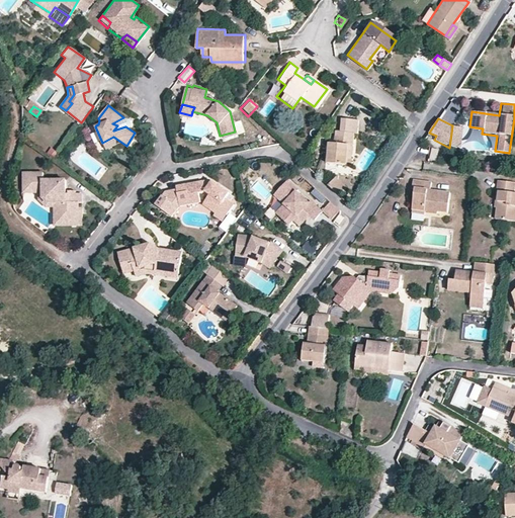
[(327,164),(346,165),(347,145),(351,146),(351,137),(351,133),(355,133),(356,120),(339,119),(338,132),(334,132),(333,137),(333,145),(328,145),(327,164)]
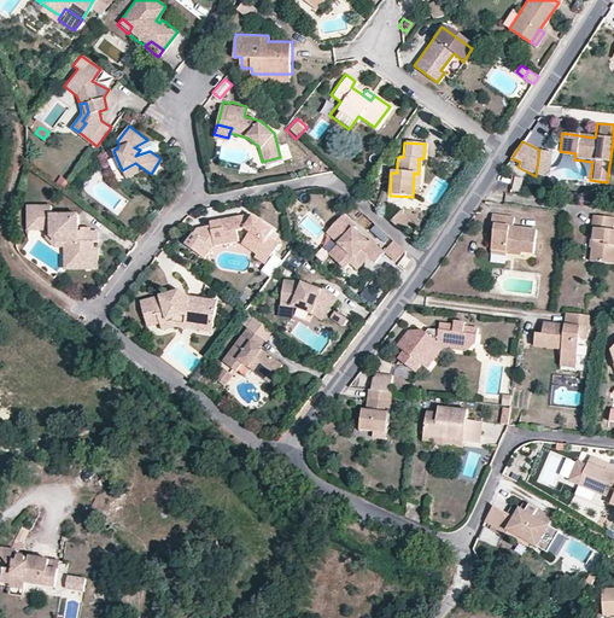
[(539,150),(536,176),(545,178),(549,151),(539,150)]
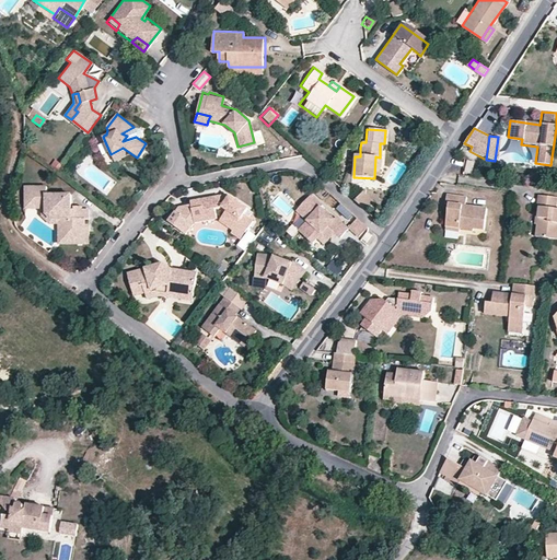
[(86,241),(88,228),(80,228),(80,222),(83,221),(83,217),(86,217),(86,207),(82,206),(82,202),(76,202),(76,206),(72,206),(72,190),(48,189),(48,183),(26,183),(26,197),(36,197),(35,203),(48,203),(53,203),(59,209),(58,216),(60,216),(60,222),(58,221),(58,240),(86,241)]
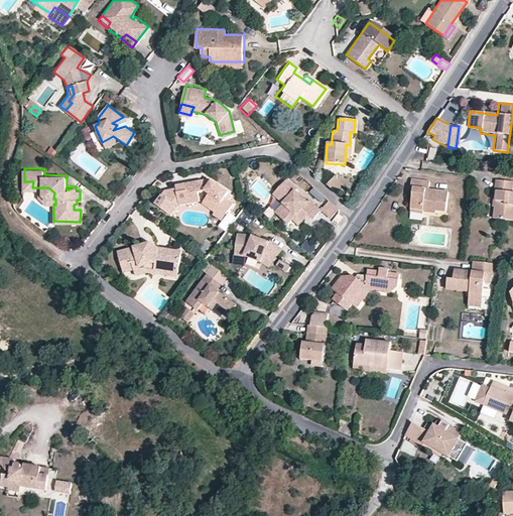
[(217,205),(225,211),(233,200),(225,194),(229,188),(213,177),(208,178),(208,174),(176,180),(177,186),(179,200),(200,198),(199,188),(204,187),(208,190),(203,198),(204,200),(216,207),(217,205)]
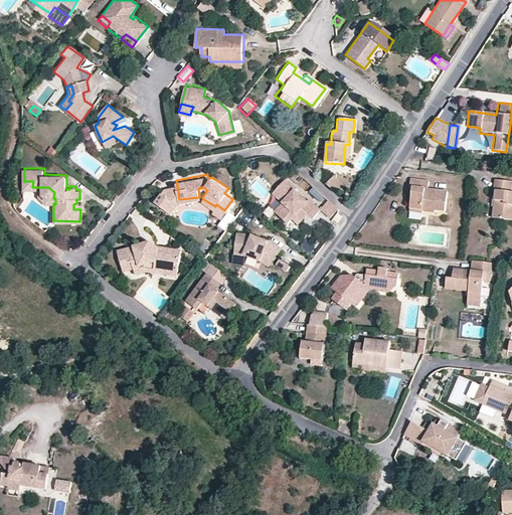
[(327,184),(338,195),(345,187),(334,177),(327,184)]
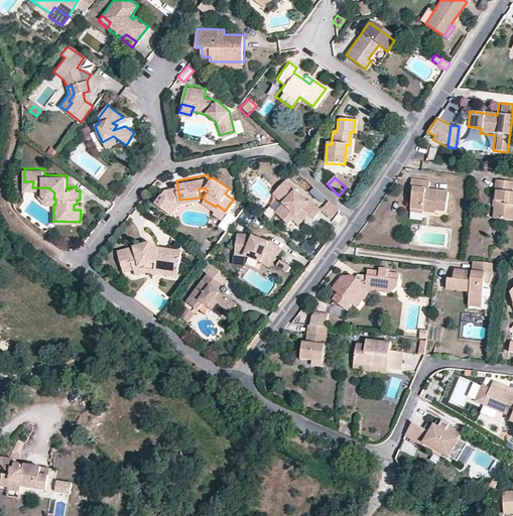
[(427,207),(426,211),(426,215),(434,215),(434,212),(445,212),(447,191),(430,190),(430,180),(411,177),(410,187),(415,187),(413,210),(419,211),(420,206),(427,207)]
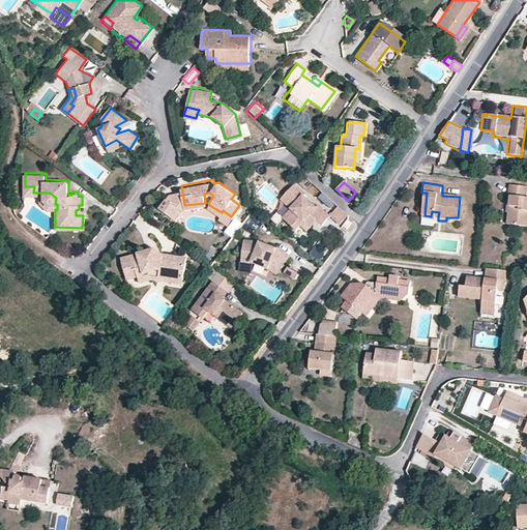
[(506,182),(504,195),(509,195),(508,211),(507,222),(526,223),(526,196),(524,196),(525,183),(506,182)]
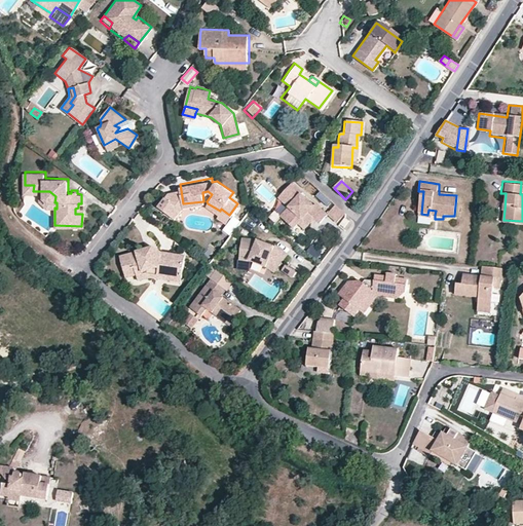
[(289,184),(277,195),(290,205),(292,212),(283,222),(293,229),(295,225),(302,231),(312,221),(316,224),(325,215),(313,205),(311,207),(299,196),(301,193),(289,184)]
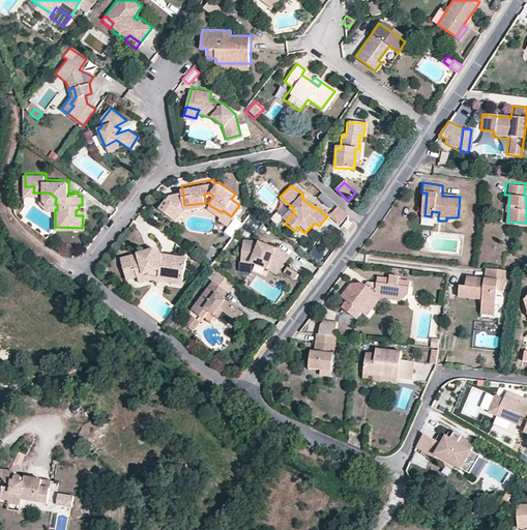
[(167,194),(165,200),(181,212),(184,205),(182,192),(167,194)]
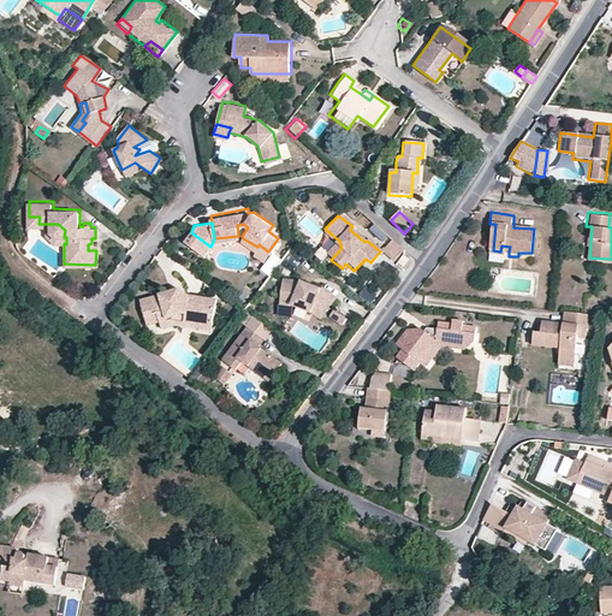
[(58,237),(64,237),(65,230),(58,224),(53,224),(53,234),(58,237)]
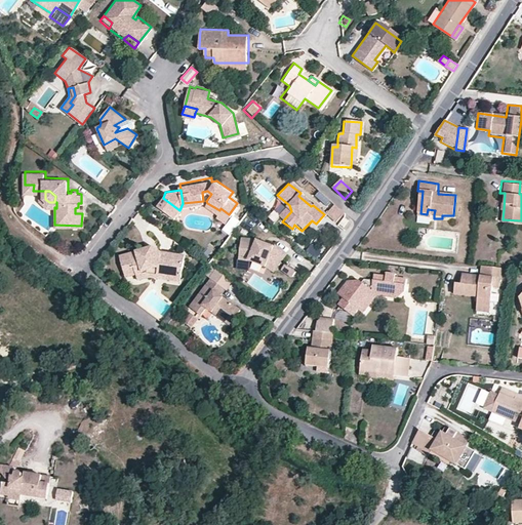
[(289,205),(277,195),(275,198),(286,208),(289,205)]
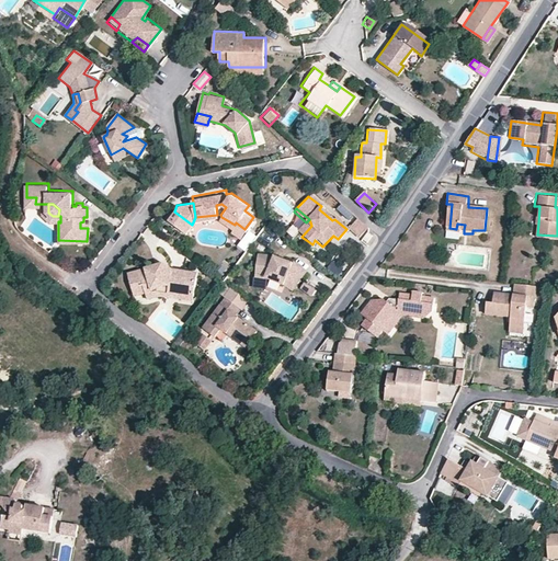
[(192,225),(174,212),(167,221),(184,233),(192,225)]
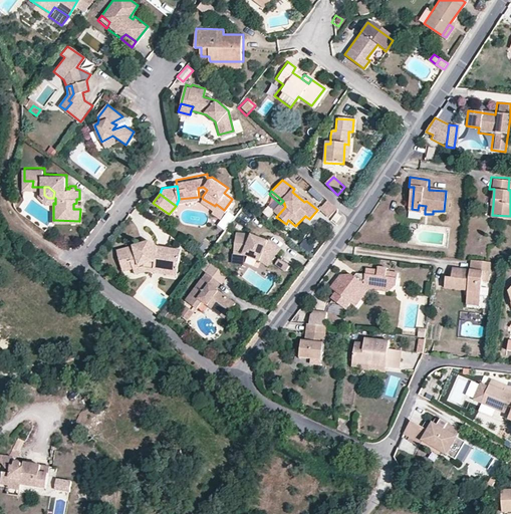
[(283,201),(280,204),(272,213),(276,217),(285,207),(283,201)]
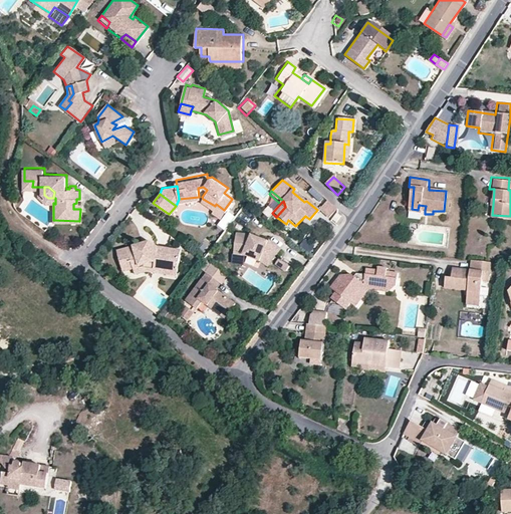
[(329,205),(325,201),(317,210),(322,214),(329,205)]
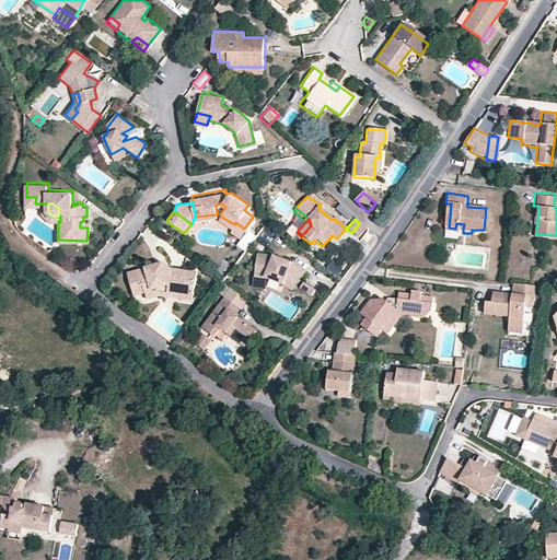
[(239,236),(244,229),(235,222),(234,224),(230,230),(239,236)]
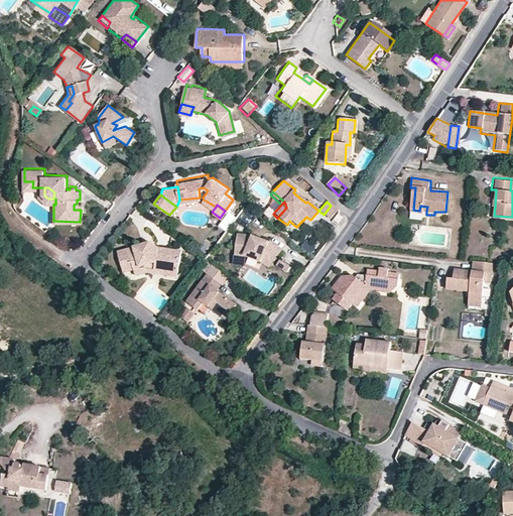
[(331,206),(324,215),(329,219),(337,210),(331,206)]
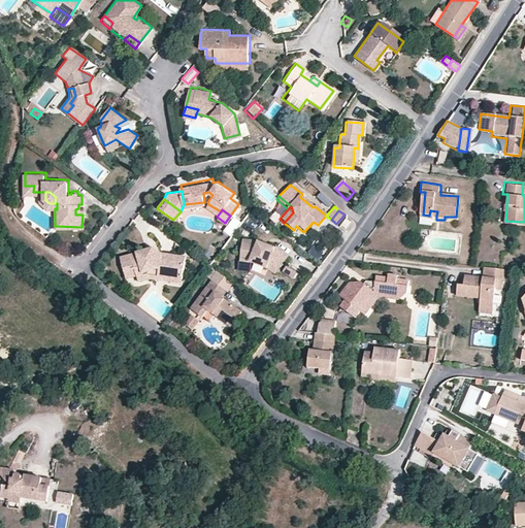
[(270,262),(279,266),(286,255),(271,246),(271,249),(264,245),(262,249),(258,248),(260,243),(254,240),(239,239),(237,260),(251,262),(266,269),(270,262)]
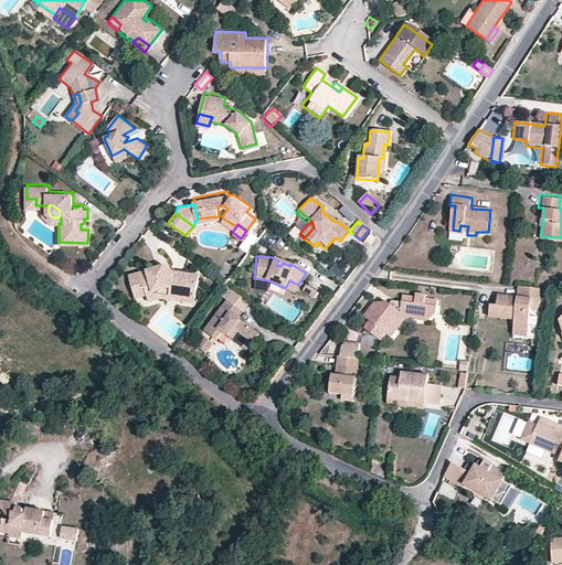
[(171,269),(168,266),(156,270),(155,265),(128,274),(134,295),(142,291),(156,288),(157,290),(167,291),(168,287),(192,291),(195,273),(171,269)]
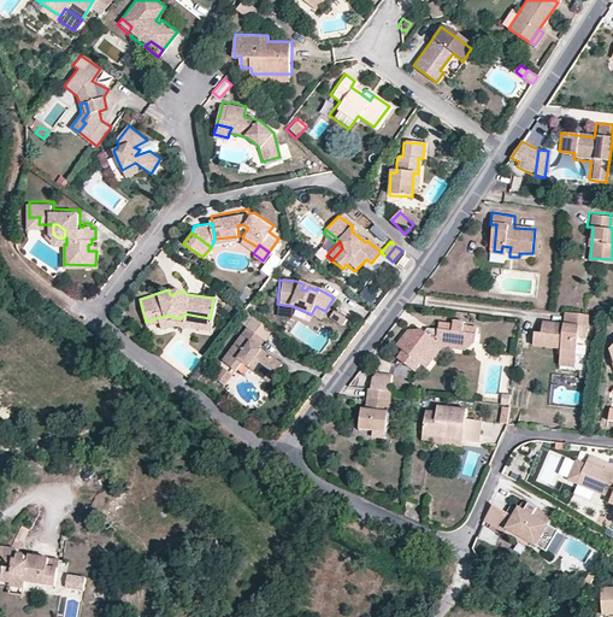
[(320,319),(325,311),(316,306),(311,315),(320,319)]
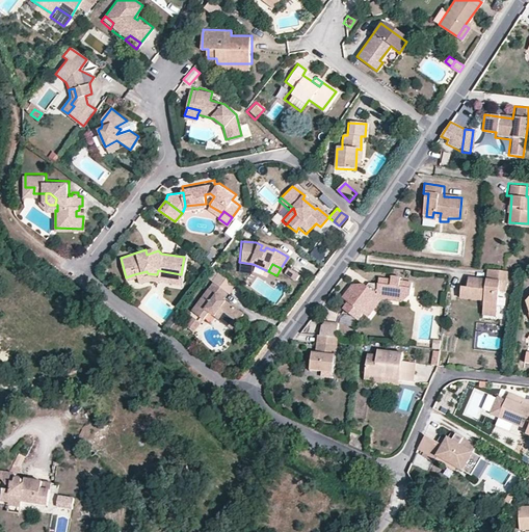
[(282,273),(292,282),(296,275),(286,268),(282,273)]
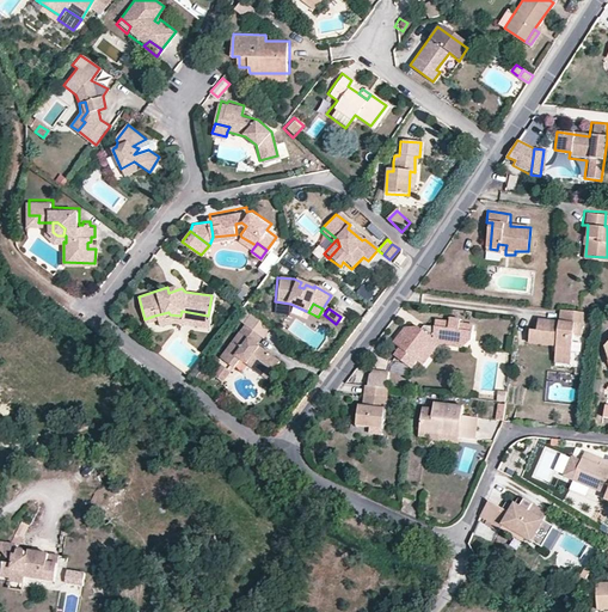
[(577,336),(581,312),(560,310),(559,318),(545,317),(544,330),(533,329),(532,344),(550,346),(551,338),(557,340),(557,347),(556,356),(569,359),(571,336),(577,336)]
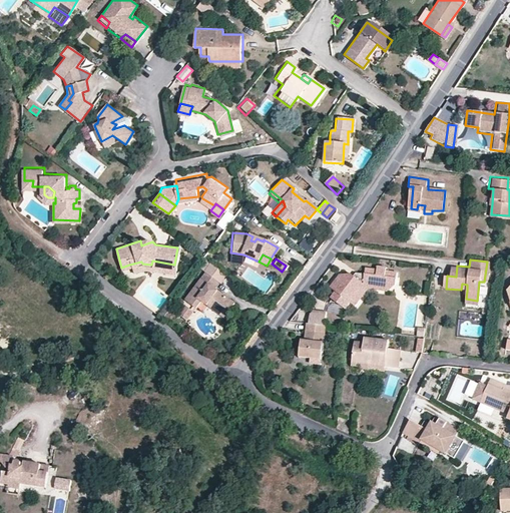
[(173,272),(174,265),(152,261),(151,265),(142,264),(141,262),(129,265),(132,272),(145,269),(173,272)]
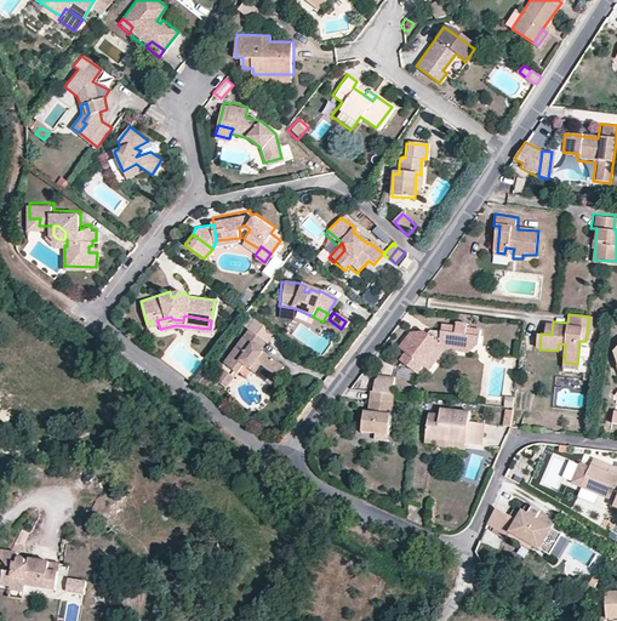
[(245,328),(247,329),(262,340),(264,342),(272,331),(252,317),(245,328)]
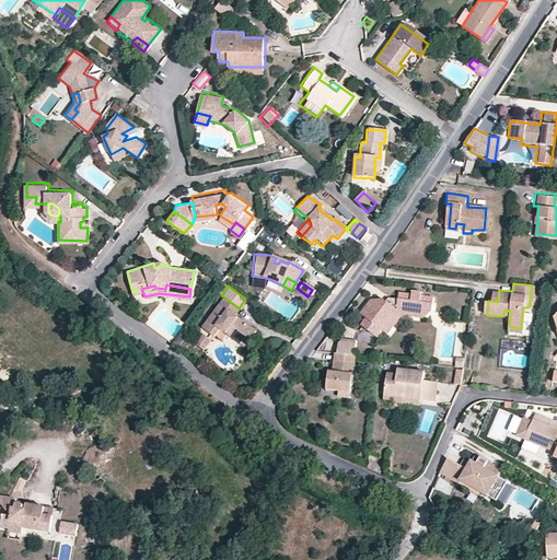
[(415,306),(437,308),(439,294),(426,292),(426,288),(414,287),(414,291),(399,289),(399,296),(391,295),(387,301),(382,296),(379,304),(371,299),(361,312),(369,317),(364,324),(380,335),(384,329),(392,333),(397,325),(394,323),(404,310),(408,312),(415,312),(415,306)]
